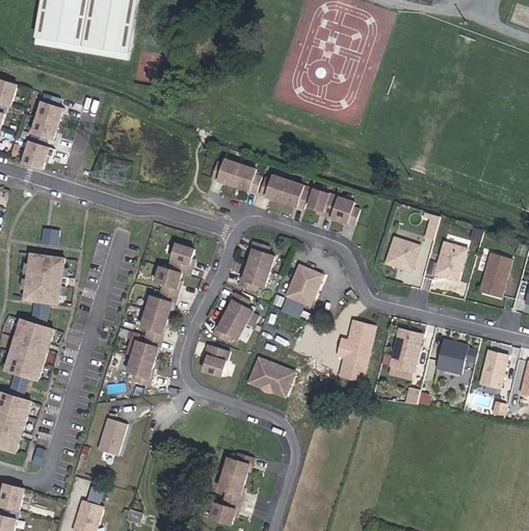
[(142,0),(29,0),(22,46),(132,65),(142,0)]
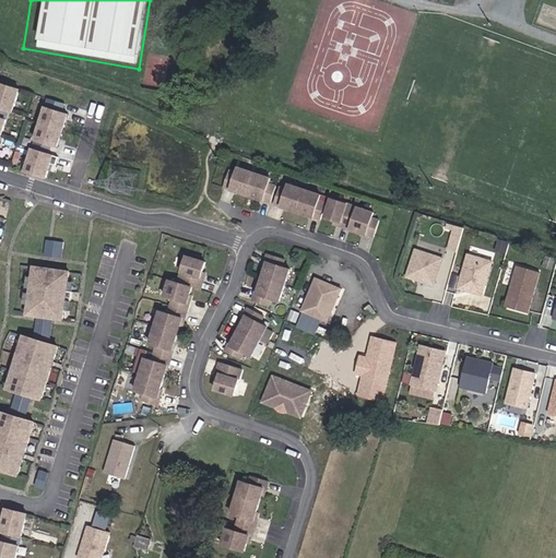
[(0,132),(14,88),(0,83),(0,132)]
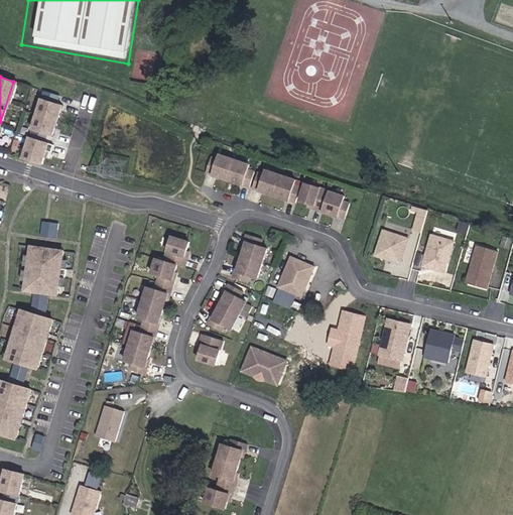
[(51,137),(61,107),(55,105),(58,97),(43,92),(21,159),(40,165),(44,152),(49,154),(51,146),(43,143),(45,135),(51,137)]
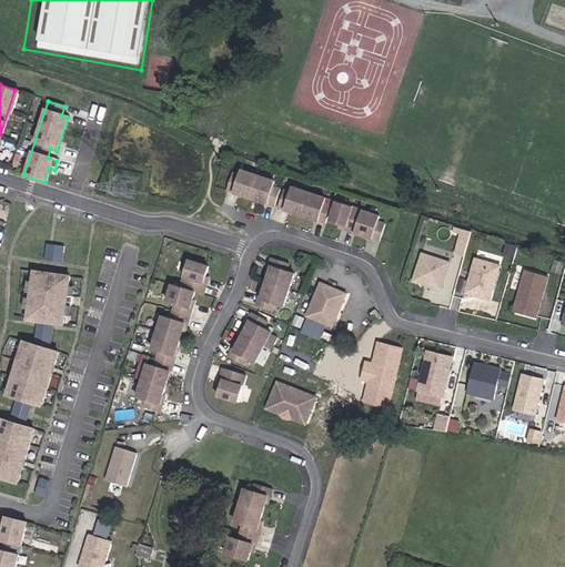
[(238,170),(231,168),(225,184),(232,186),(273,199),(279,183),(271,180),(273,175),(240,164),(238,170)]
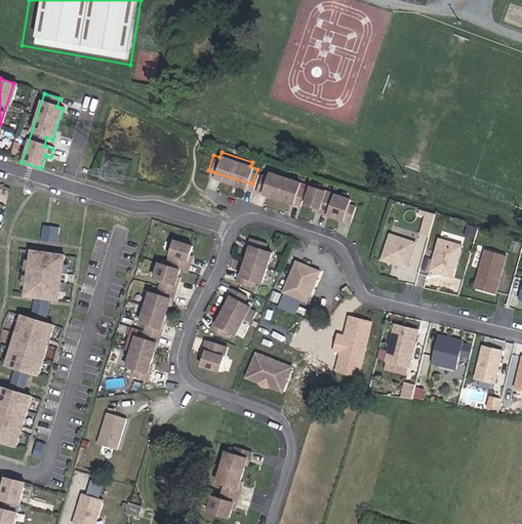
[(268,172),(261,170),(255,185),(293,197),(300,199),(305,184),(298,182),(299,176),(269,167),(268,172)]
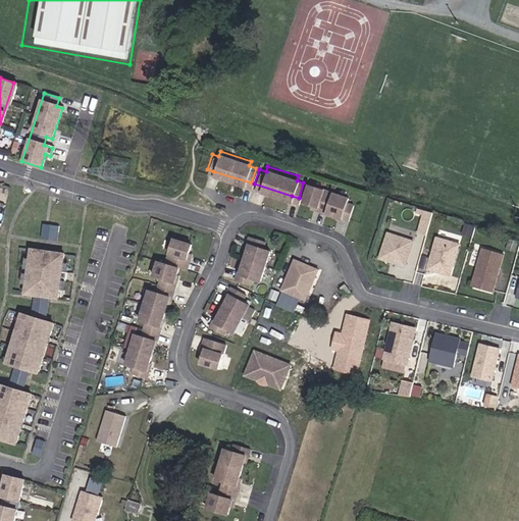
[(348,191),(308,178),(303,196),(326,204),(325,207),(348,213),(353,198),(347,196),(348,191)]
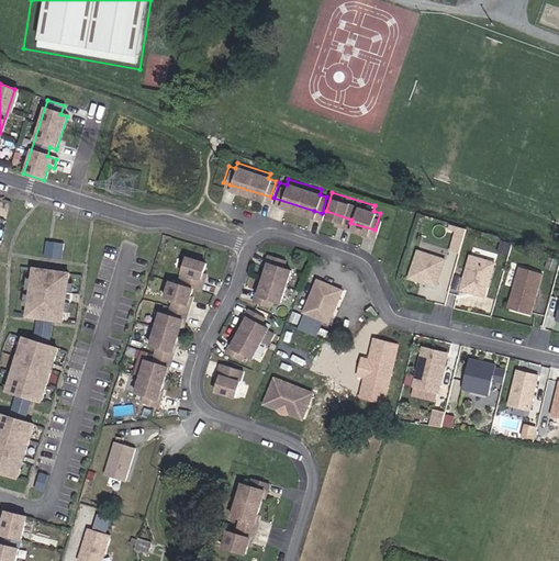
[(462,235),(466,224),(457,222),(454,233),(462,235)]
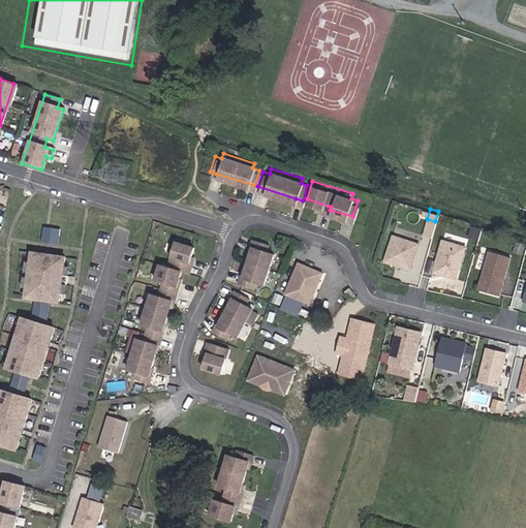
[(57,236),(59,220),(43,218),(41,234),(57,236)]
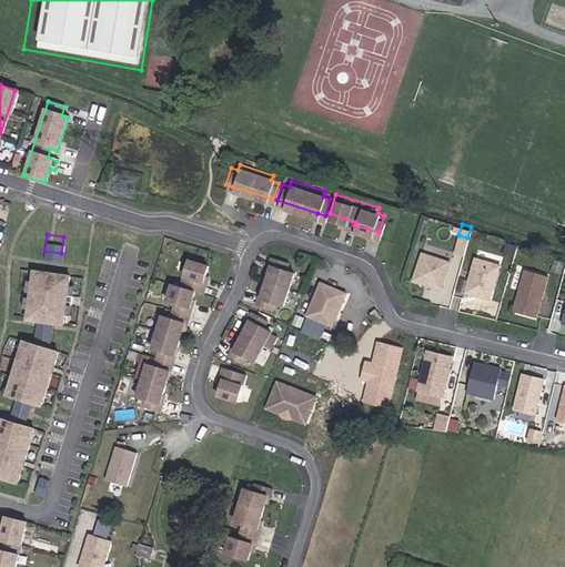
[(463,251),(467,238),(458,235),(455,249),(463,251)]
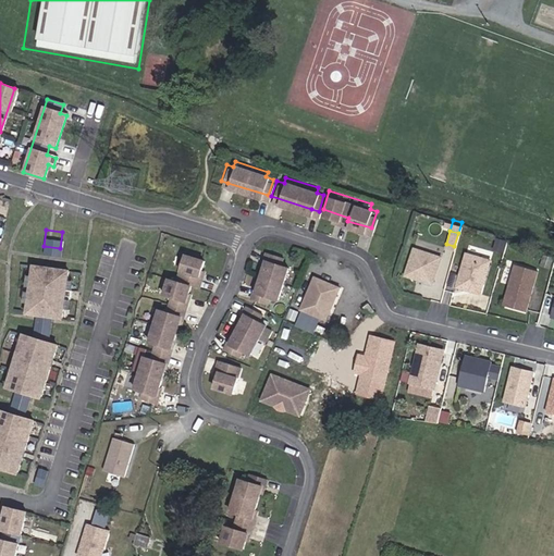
[(501,250),(504,241),(496,238),(493,248),(501,250)]
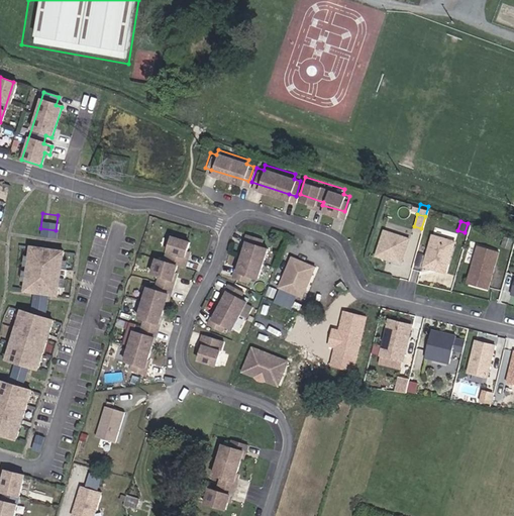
[(401,261),(409,235),(384,226),(376,252),(401,261)]
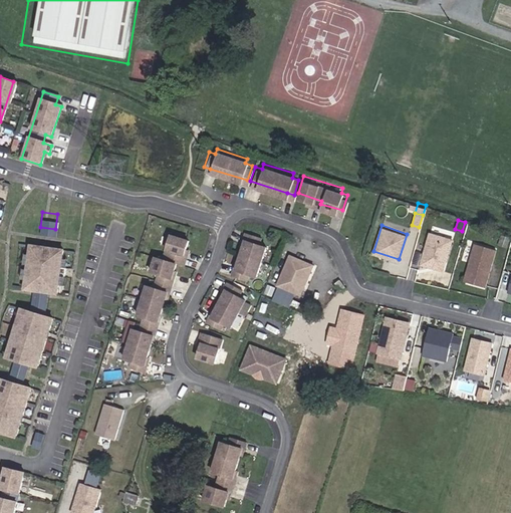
[(452,235),(429,229),(420,260),(432,263),(433,261),(435,262),(434,264),(443,266),(452,235)]
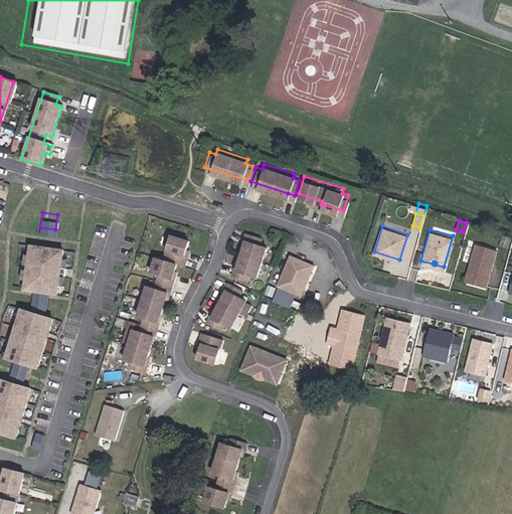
[(507,245),(510,236),(501,233),(498,243),(507,245)]
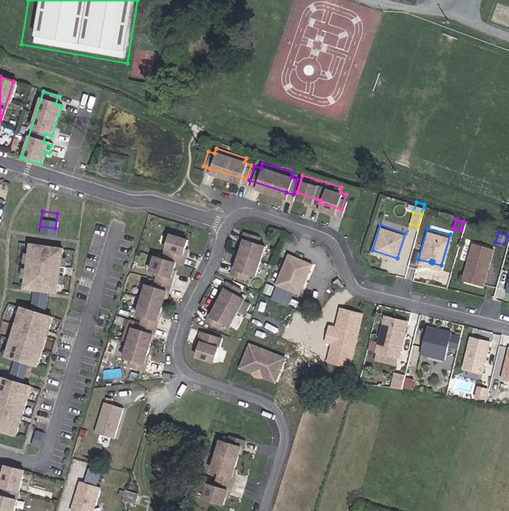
[(186,239),(168,233),(161,257),(153,255),(148,270),(156,272),(152,286),(144,283),(134,313),(142,315),(138,328),(130,326),(119,355),(127,358),(125,364),(136,369),(139,361),(137,361),(139,354),(147,332),(148,333),(153,318),(152,318),(159,296),(161,289),(164,290),(168,275),(166,274),(168,268),(171,260),(178,263),(186,239)]
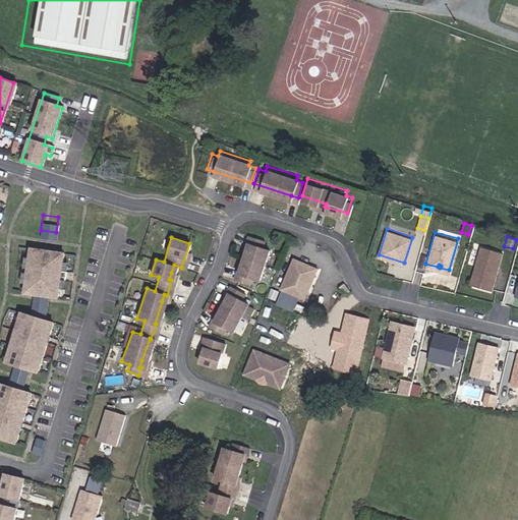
[(264,278),(266,263),(268,247),(260,246),(261,239),(249,237),(248,244),(250,245),(249,252),(247,269),(246,276),(244,276),(243,283),(254,285),(255,277),(264,278)]
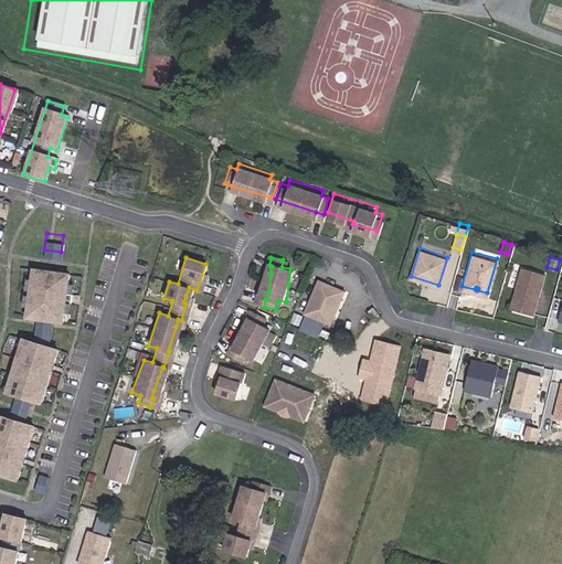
[(33,261),(25,316),(61,321),(69,266),(33,261)]
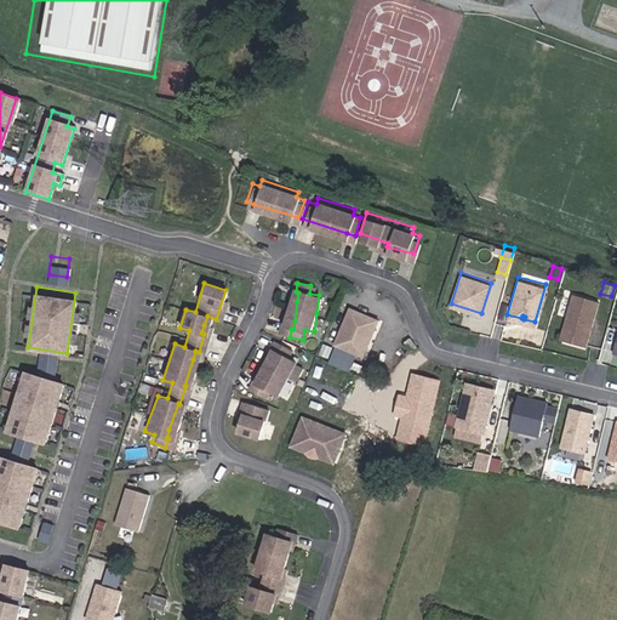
[(586,342),(599,297),(577,290),(564,335),(586,342)]
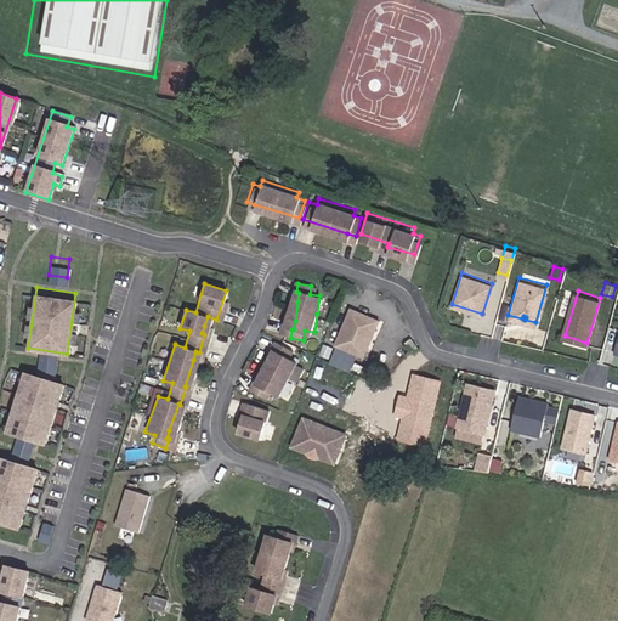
[(367,334),(372,332),(376,319),(349,308),(333,344),(362,355),(367,343),(366,338),(367,334)]
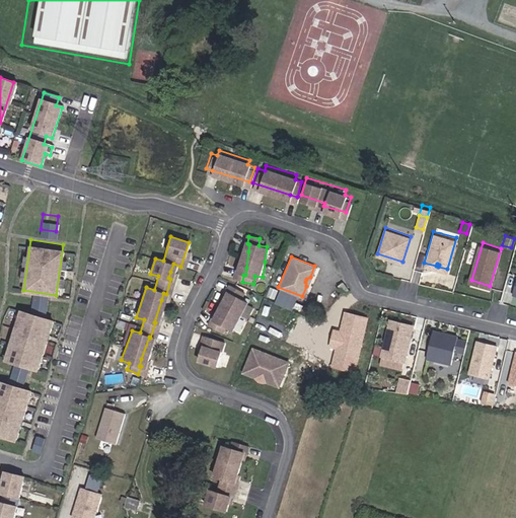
[(412,269),(409,281),(416,283),(419,271),(412,269)]
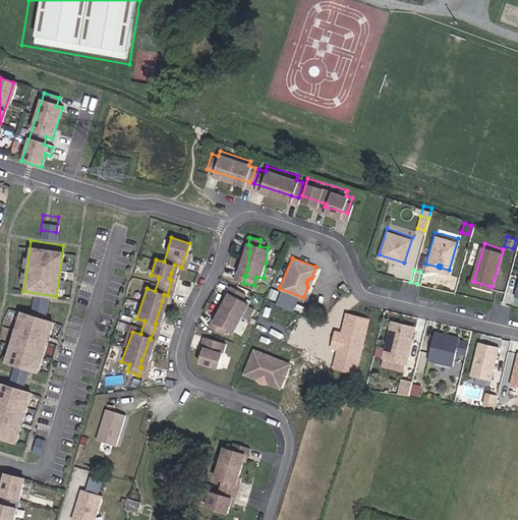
[(235,333),(251,306),(244,302),(248,295),(239,289),(235,296),(237,297),(233,303),(224,316),(221,324),(219,322),(215,329),(224,335),(228,328),(235,333)]
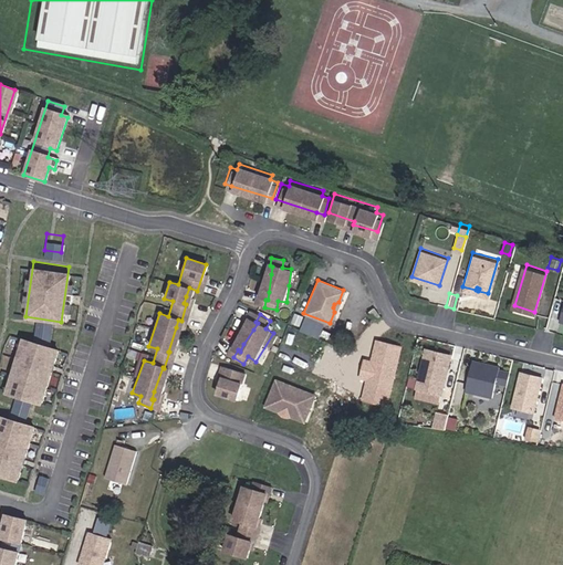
[(303,317),(300,328),(320,335),(323,324),(303,317)]
